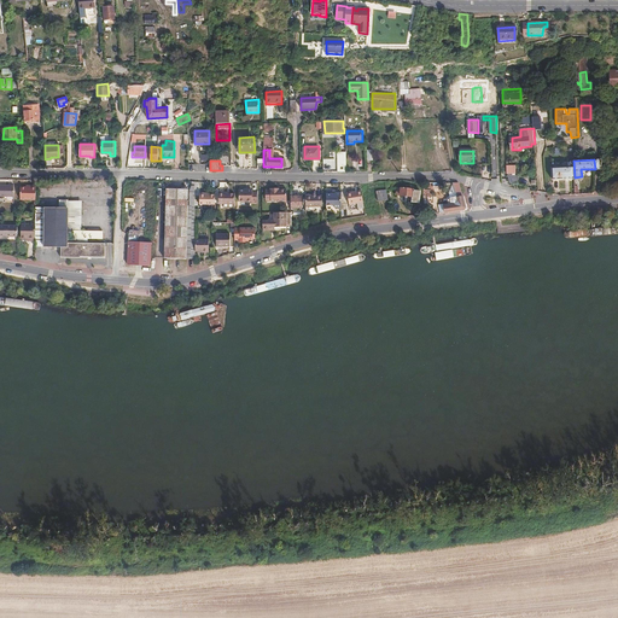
[(575,178),(573,161),(571,161),(571,165),(552,167),(552,178),(575,178)]
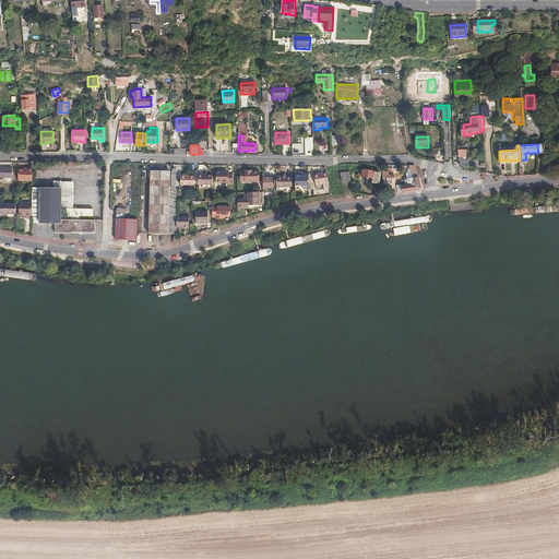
[(0,175),(12,176),(12,166),(0,165),(0,175)]
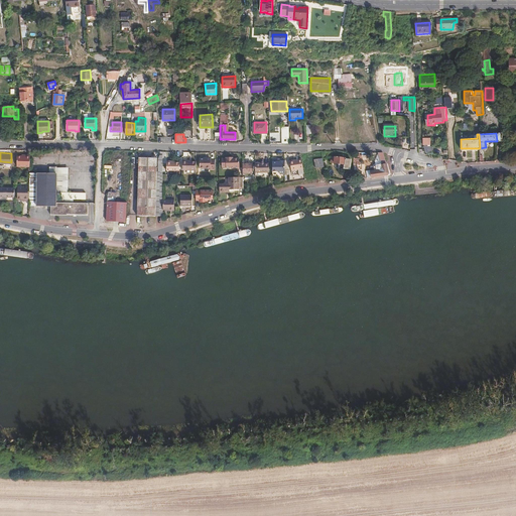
[(29,165),(29,152),(24,152),(24,154),(21,154),(17,154),(17,165),(29,165)]
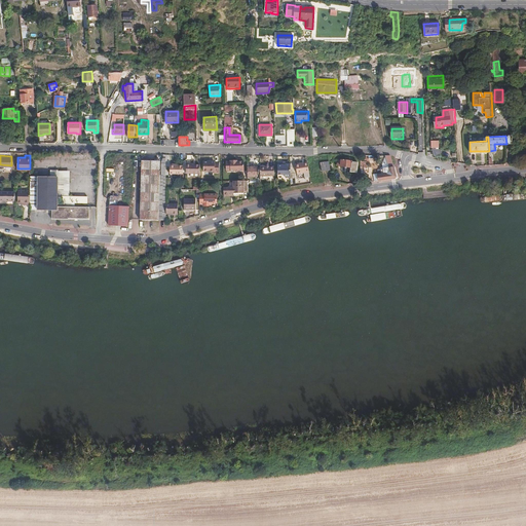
[(378,175),(379,181),(389,179),(396,179),(396,178),(397,177),(395,166),(390,155),(385,155),(388,162),(385,163),(385,165),(388,165),(388,167),(384,167),(382,168),(381,170),(382,174),(378,175)]
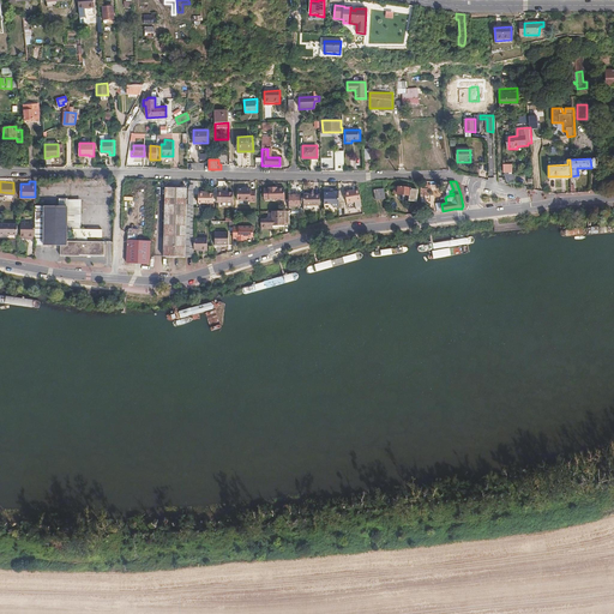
[(193,196),(193,186),(163,186),(164,254),(194,254),(194,250),(193,239),(193,196)]
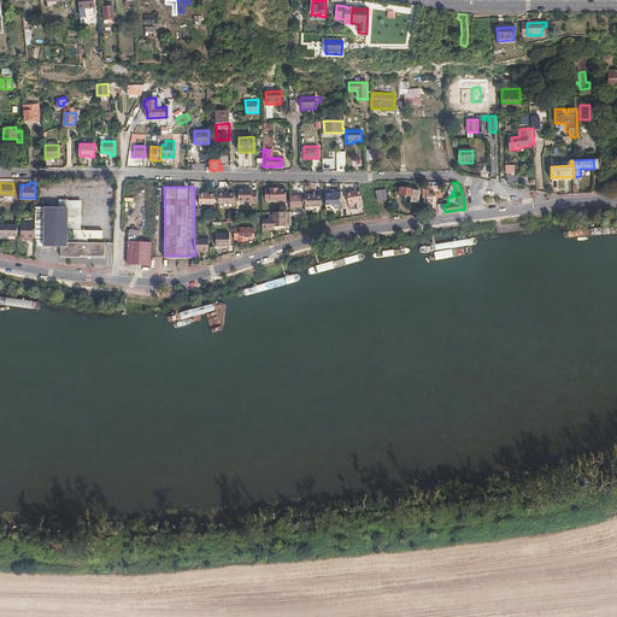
[(256,200),(254,189),(251,189),(251,188),(238,188),(238,201),(251,201),(251,200),(256,200)]
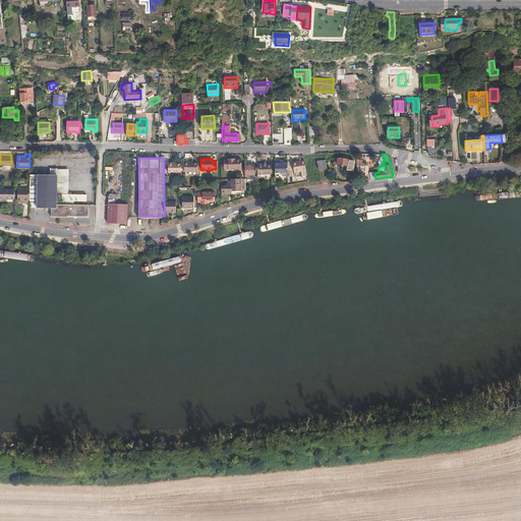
[(240,160),(235,160),(232,160),(232,159),(227,159),(227,160),(223,160),(223,169),(227,169),(227,170),(241,169),(240,160)]
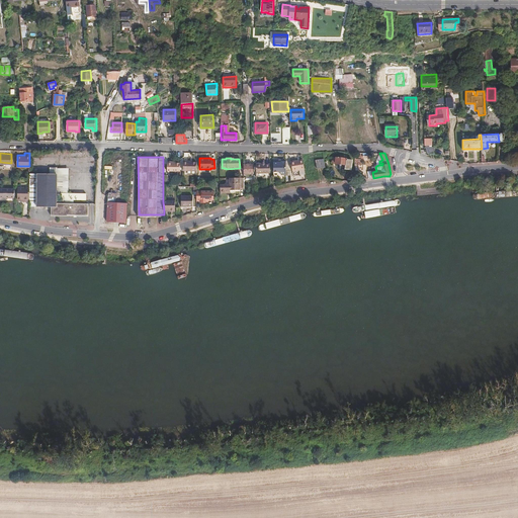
[(347,159),(337,158),(336,164),(346,165),(345,169),(352,170),(353,160),(347,160),(347,159)]
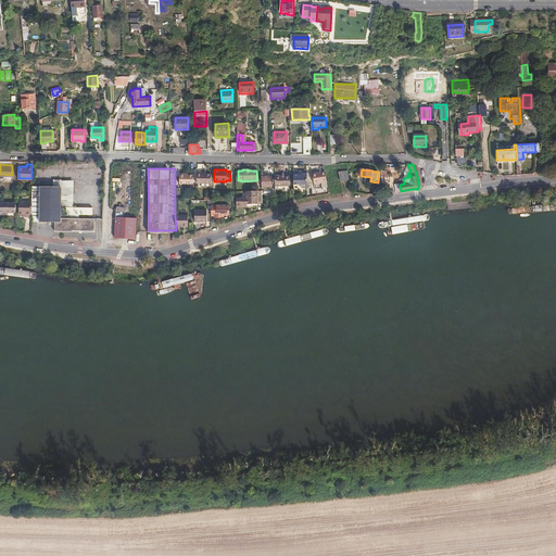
[(340,179),(349,179),(349,171),(339,172),(340,179)]
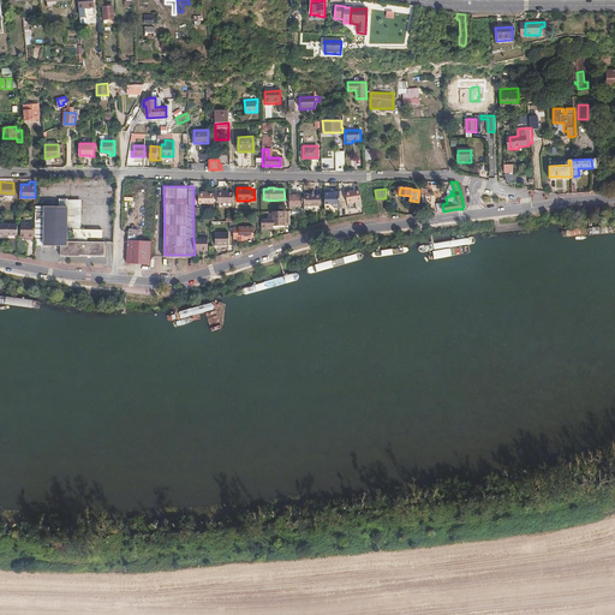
[(339,207),(338,192),(332,192),(332,193),(329,193),(329,190),(322,190),(323,204),(330,204),(333,207),(339,207)]
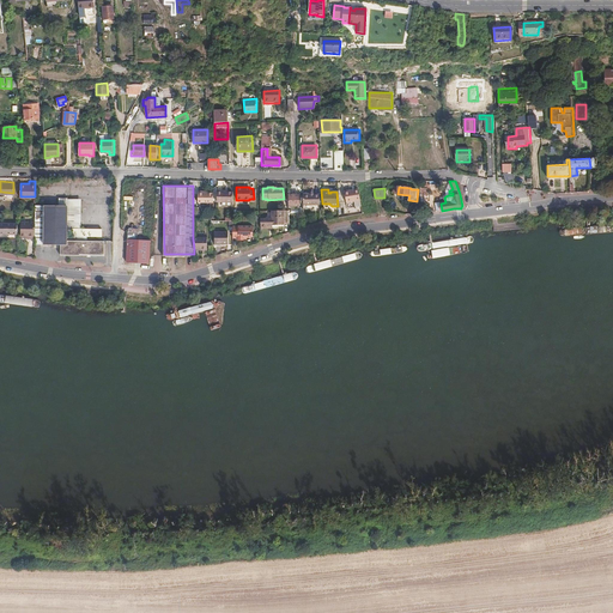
[(359,200),(359,193),(359,189),(345,190),(345,200),(359,200)]
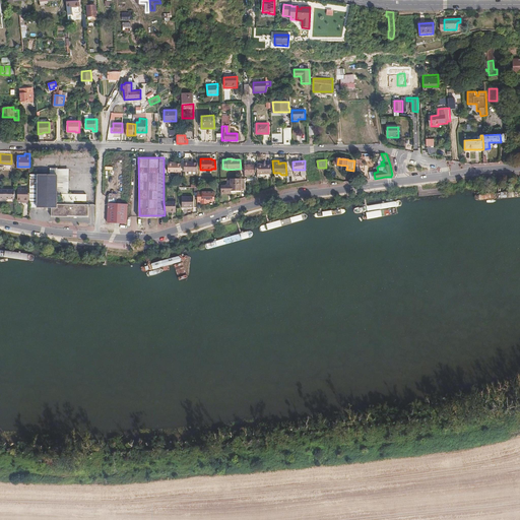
[(186,173),(197,173),(197,164),(193,164),(193,163),(185,164),(186,173)]
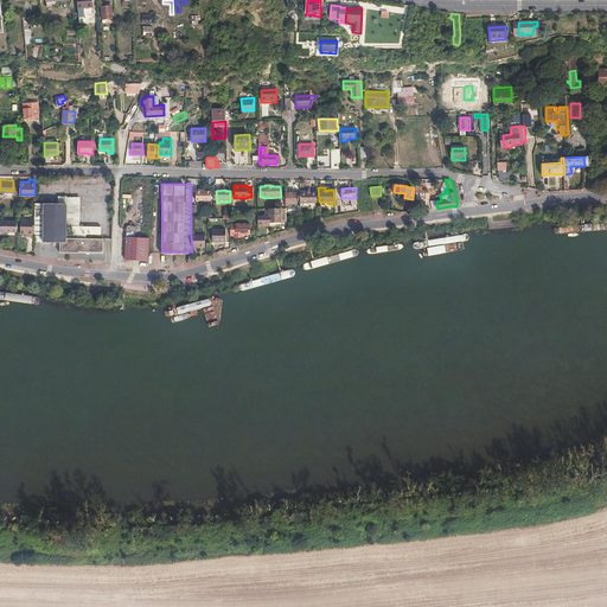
[(210,202),(210,192),(203,192),(203,191),(195,191),(195,202),(210,202)]
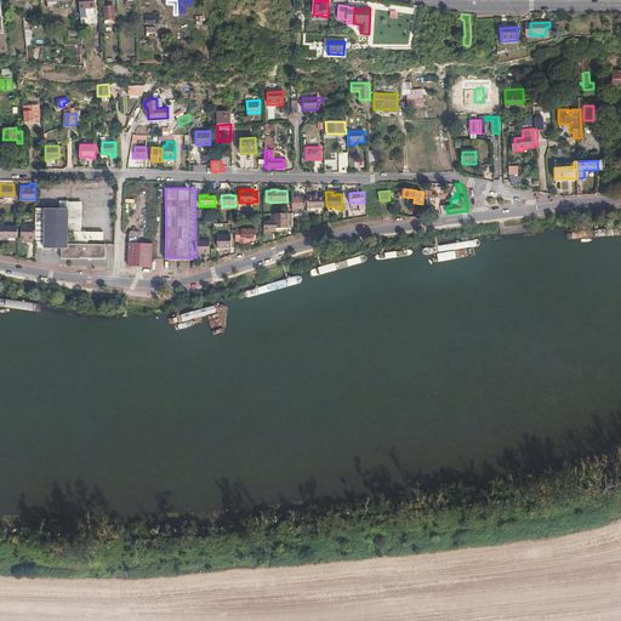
[(292,198),(292,209),(303,209),(303,198),(292,198)]
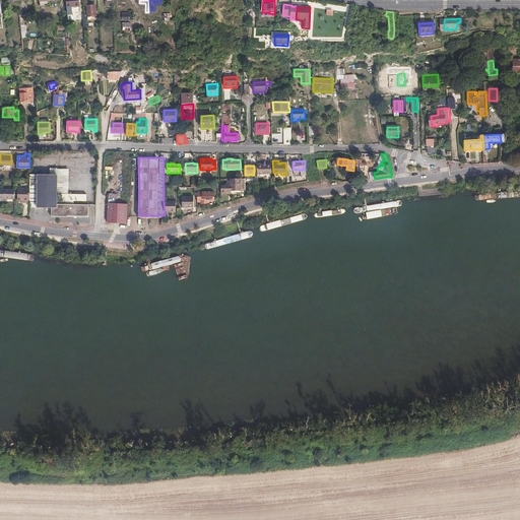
[(28,199),(28,205),(51,206),(51,214),(87,216),(87,204),(56,203),(56,195),(59,195),(59,193),(56,193),(57,175),(30,174),(29,190),(28,190),(28,199)]
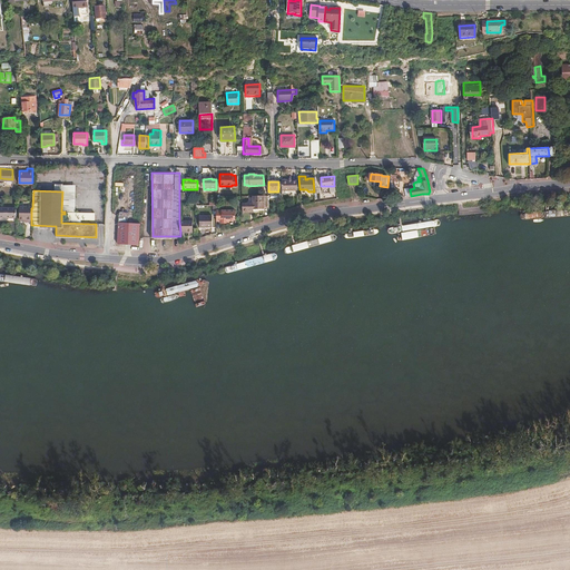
[(264,208),(268,208),(268,196),(253,196),(253,204),(242,204),(242,212),(254,212),(254,210),(264,210),(264,208)]
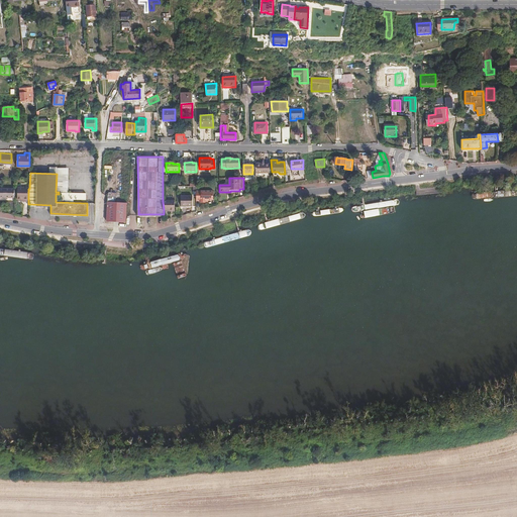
[(28,198),(28,189),(29,183),(17,183),(17,196),(20,196),(23,196),(23,198),(28,198)]
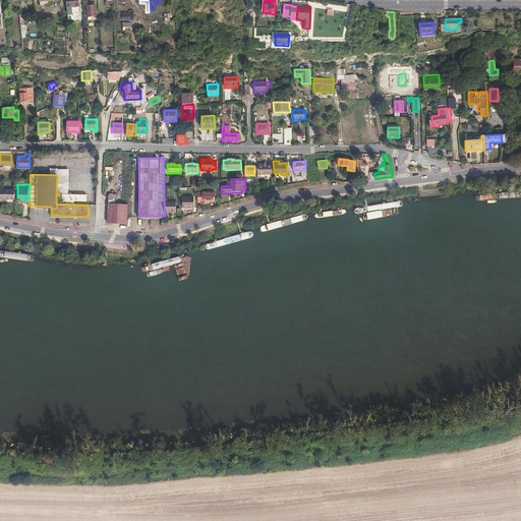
[(0,194),(13,195),(13,185),(0,185),(0,194)]
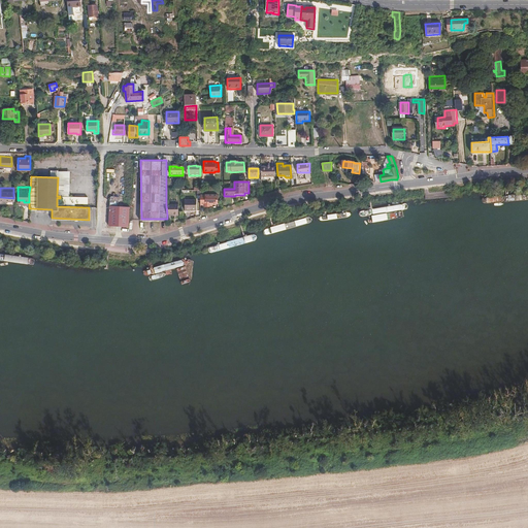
[(200,195),(200,206),(205,206),(205,208),(210,208),(210,206),(213,206),(213,204),(219,204),(219,195),(200,195)]
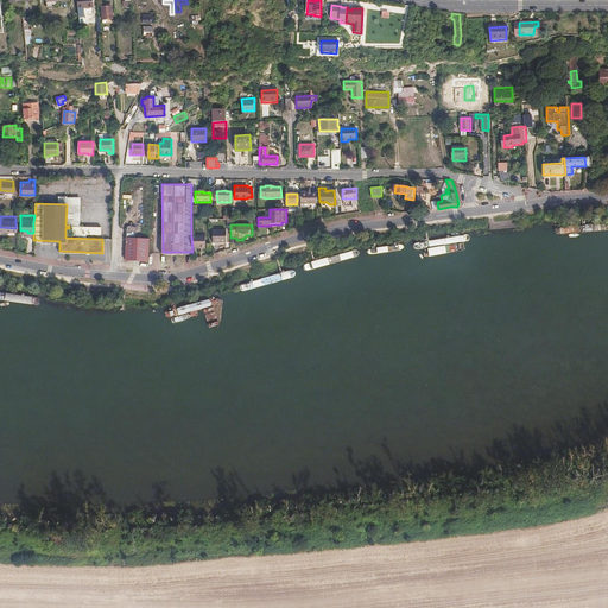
[(226,245),(226,229),(213,230),(213,246),(226,245)]
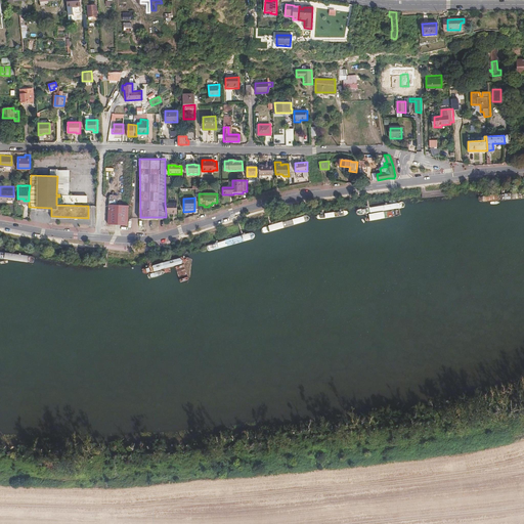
[(132,224),(132,205),(118,205),(118,200),(111,199),(111,224),(132,224)]
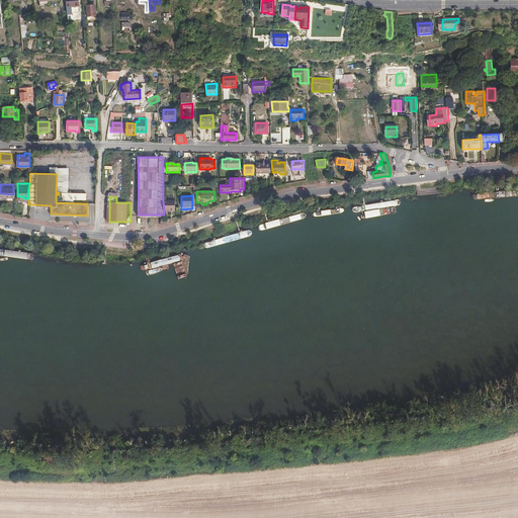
[(163,201),(164,210),(175,210),(174,201),(163,201)]
